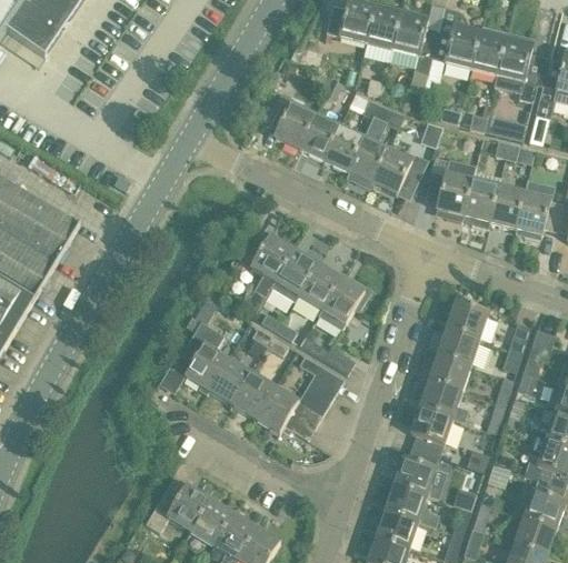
[(0,37),(31,60),(70,0),(0,0),(0,37)]
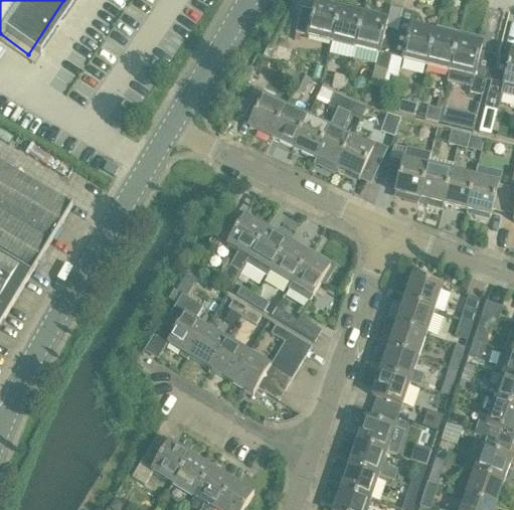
[(333,39),(341,6),(317,0),(315,7),(303,4),(298,27),(295,27),(294,36),(298,37),(299,29),(309,32),(309,33),(333,39)]
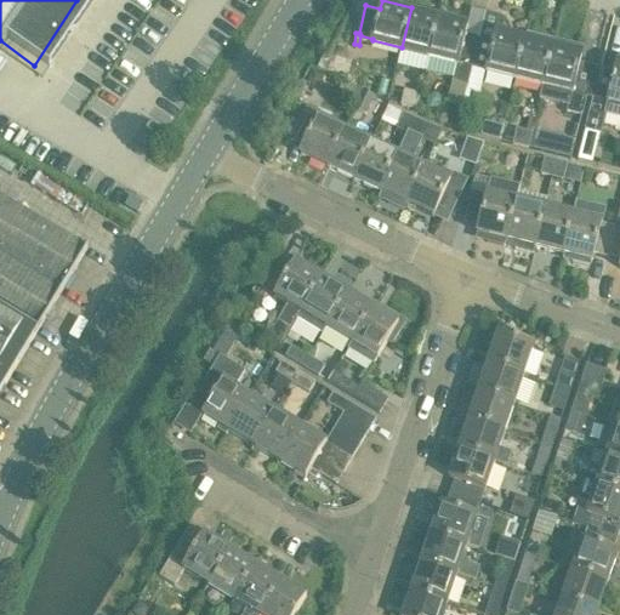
[(426,53),(430,55),(441,13),(411,7),(402,47),(426,53)]
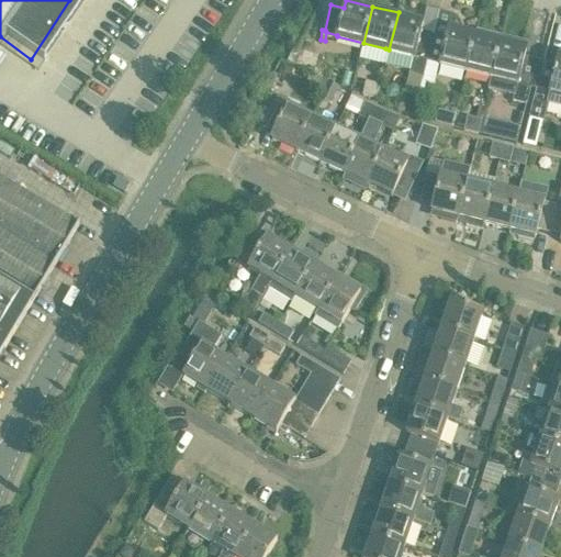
[(385,48),(383,60),(407,66),(406,69),(408,69),(403,90),(416,93),(426,57),(427,58),(434,30),(421,26),(423,19),(399,12),(389,49),(385,48)]
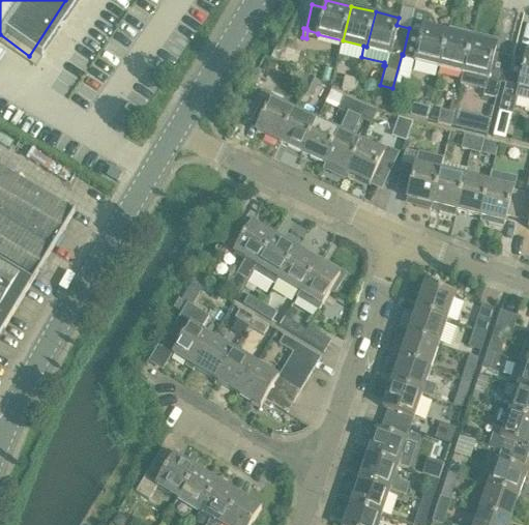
[(422,31),(409,28),(403,55),(415,58),(440,64),(448,30),(424,24),(422,31)]
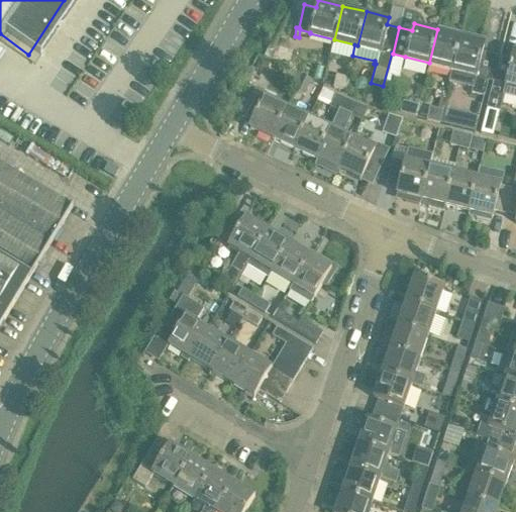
[(439,23),(438,29),(437,29),(429,63),(450,68),(452,69),(461,34),(451,32),(453,26),(439,23)]
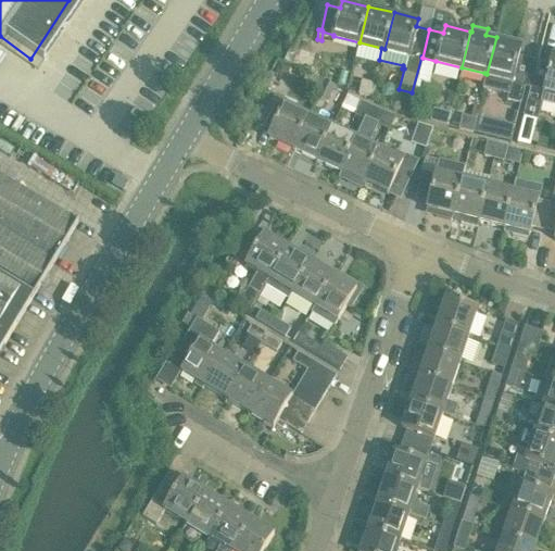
[(521,44),(512,41),(514,35),(497,32),(496,37),(487,74),(484,73),(481,84),(507,90),(506,96),(520,99),(524,82),(526,83),(531,54),(519,51),(521,44)]
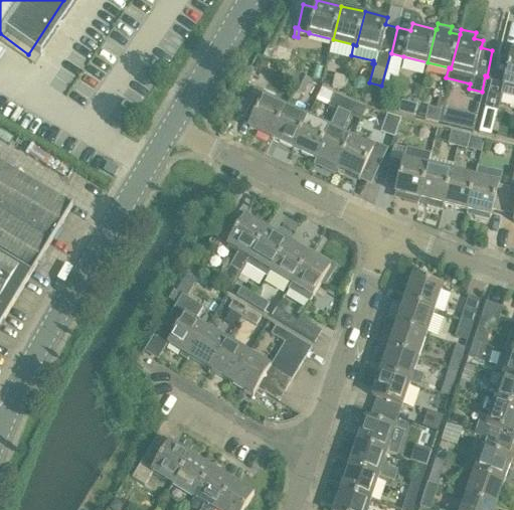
[(499,52),(480,129),(485,130),(489,112),(495,114),(501,92),(513,95),(513,43),(511,55),(499,52)]
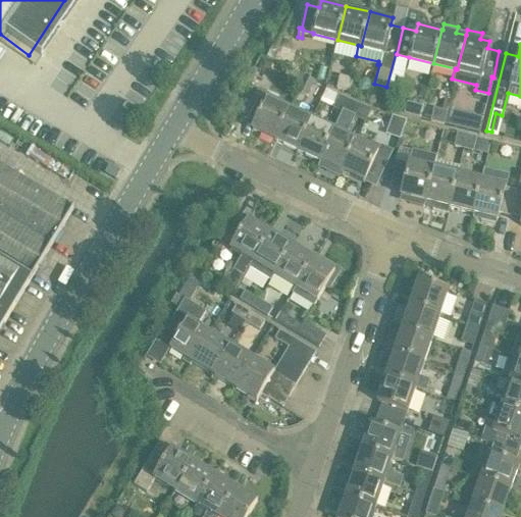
[(262,55),(258,64),(263,66),(269,63),(271,59),(262,55)]
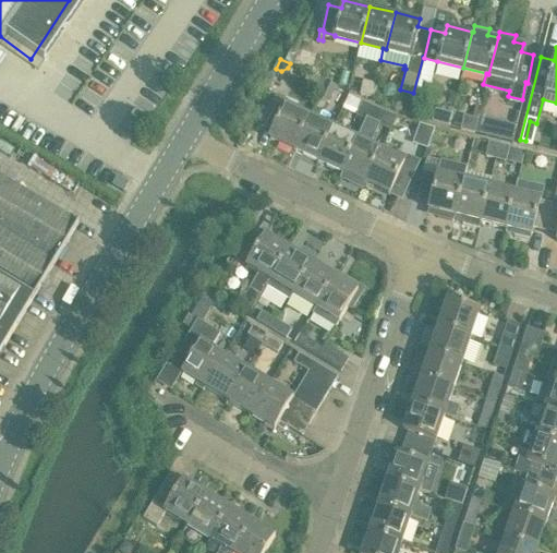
[(325,76),(318,91),(328,95),(335,82),(325,76)]
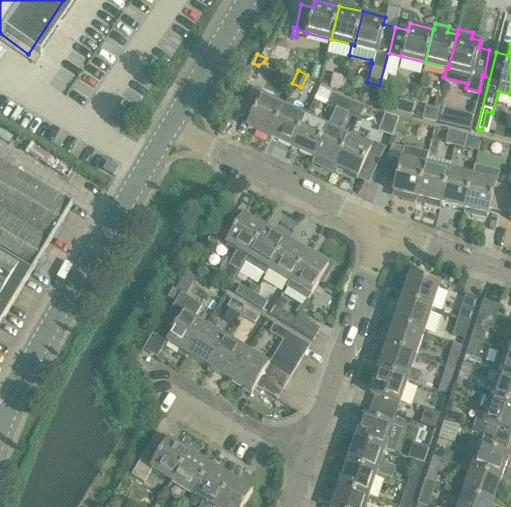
[(332,70),(329,84),(343,86),(346,73),(332,70)]
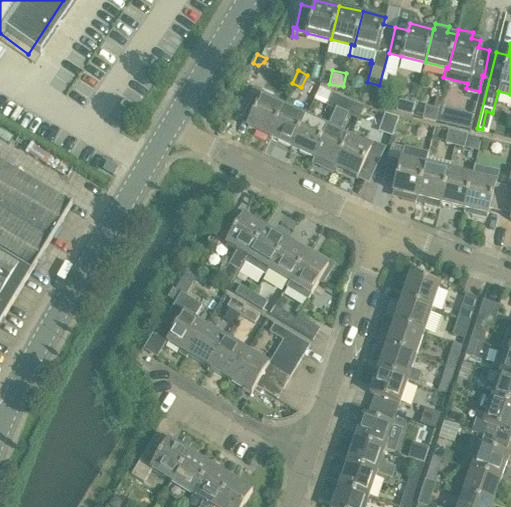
[(335,106),(341,94),(320,84),(314,96),(335,106)]
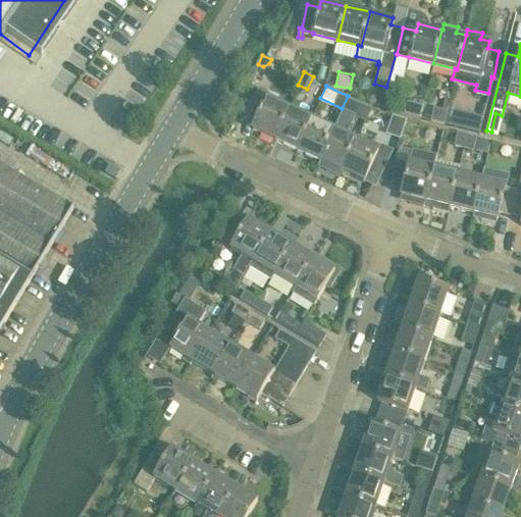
[(275,137),(291,106),(268,95),(267,96),(255,91),(245,113),(256,118),(253,125),(275,137)]
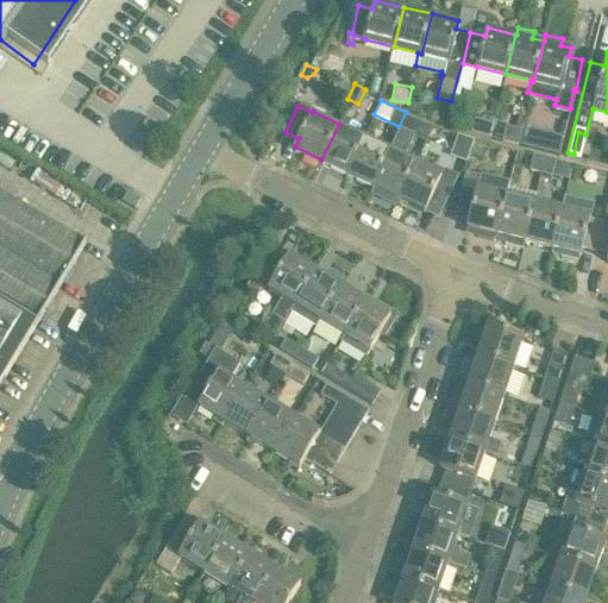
[(373,183),(382,188),(378,194),(394,201),(414,158),(402,154),(413,131),(408,129),(414,115),(406,112),(399,126),(389,146),(373,183)]
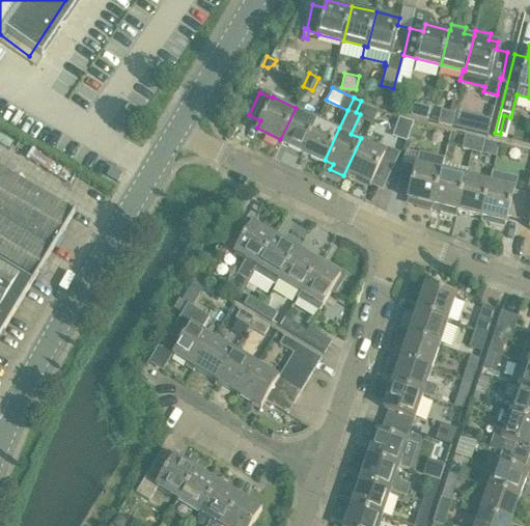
[(411,112),(426,116),(428,105),(413,101),(411,112)]
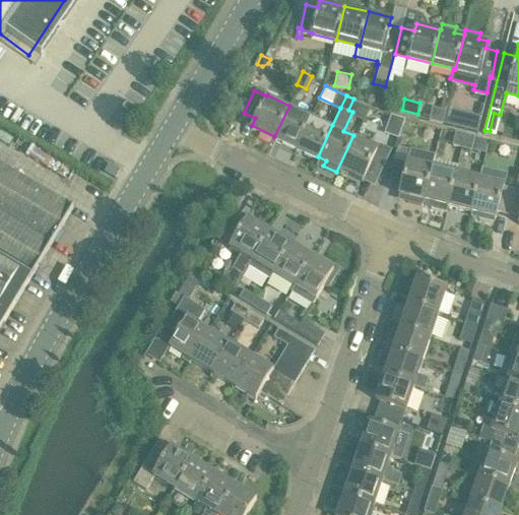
[(444,107),(431,104),(429,117),(441,120),(444,107)]
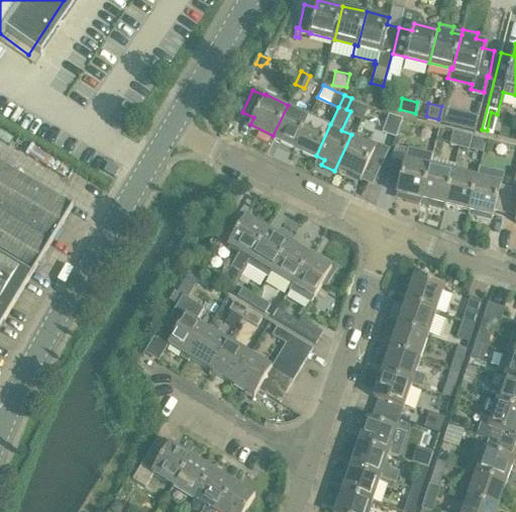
[(441,106),(438,119),(457,123),(460,109),(442,104),(441,106)]
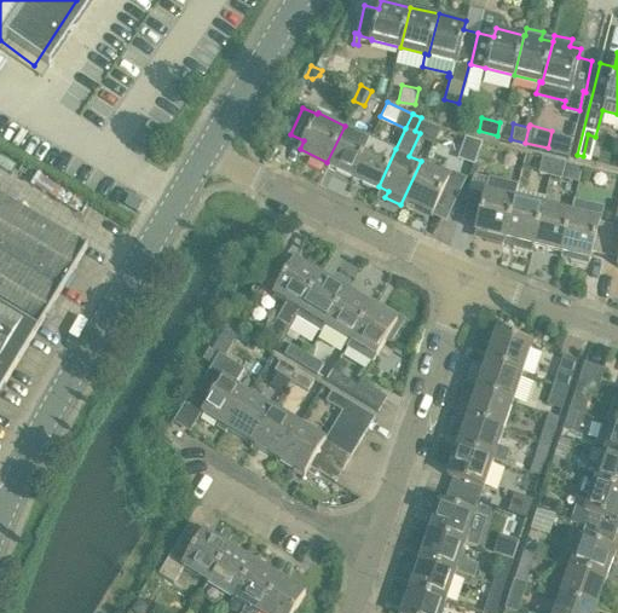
[(352,174),(370,138),(345,126),(327,162),(352,174)]
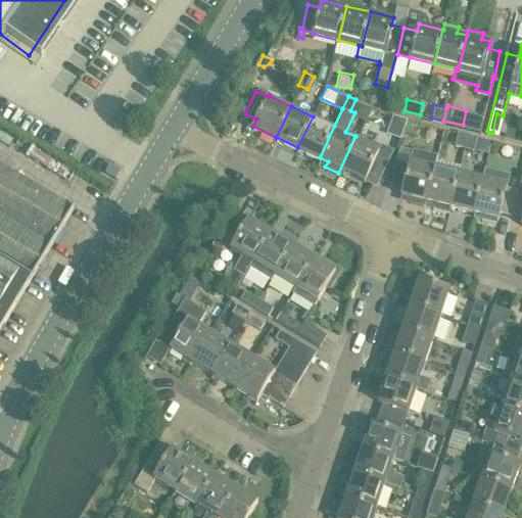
[(479,128),(482,114),(466,110),(463,125),(479,128)]
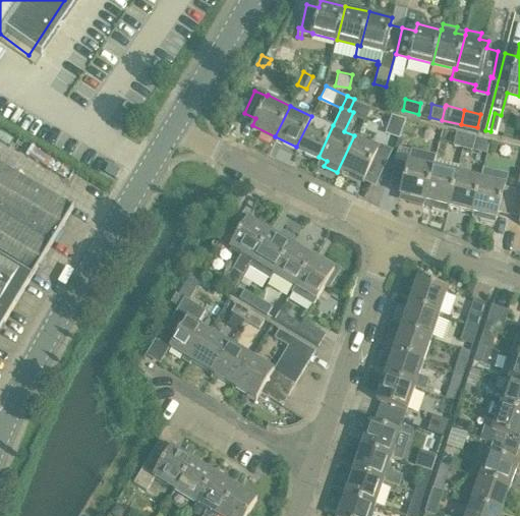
[(392,112),(386,130),(398,134),(404,117),(392,112)]
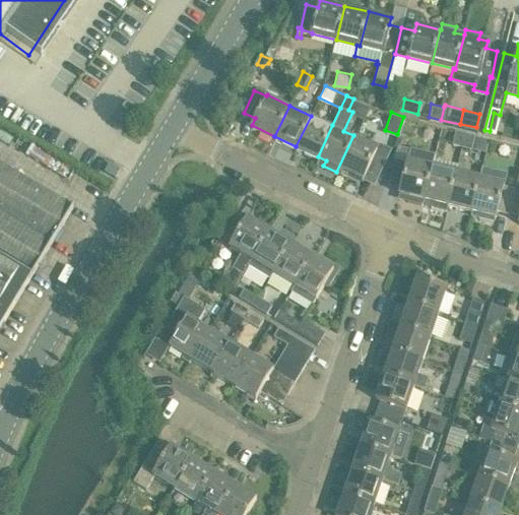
[(311,116),(296,146),(318,156),(332,125),(311,116)]
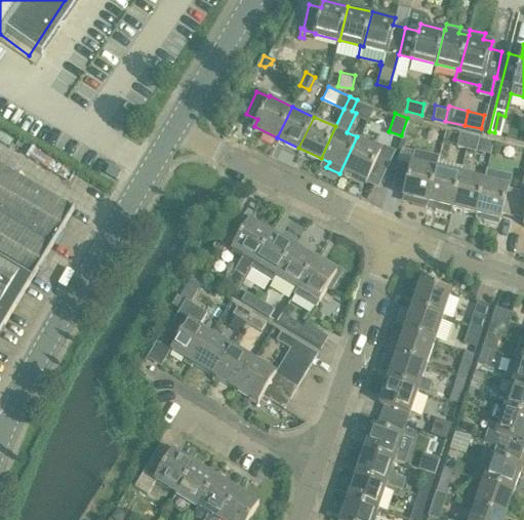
[(459,129),(455,143),(467,146),(470,132),(459,129)]
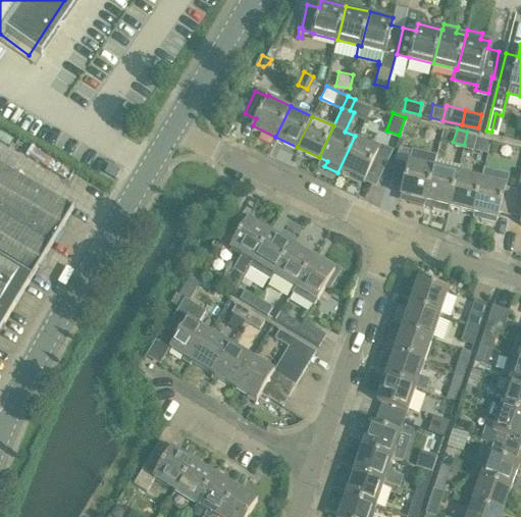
[(467,132),(464,145),(472,147),(475,134),(467,132)]
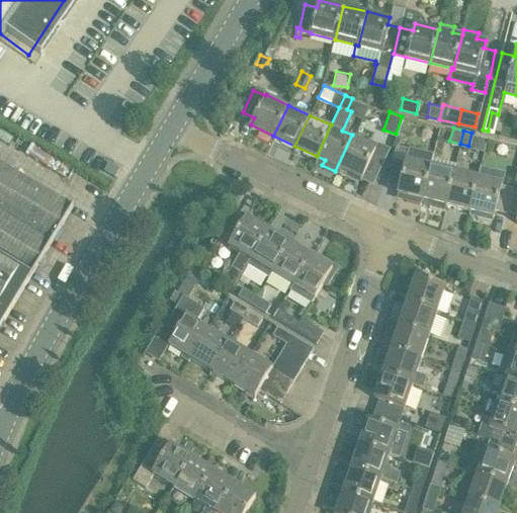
[(388,145),(376,140),(374,146),(352,135),(338,165),(361,176),(364,169),(375,174),(388,145)]
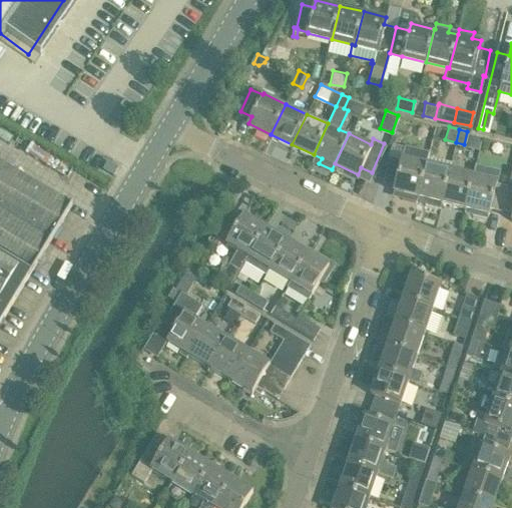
[(391,153),(384,177),(396,180),(394,187),(403,189),(402,194),(416,198),(417,193),(418,193),(426,162),(429,150),(405,144),(402,156),(391,153)]
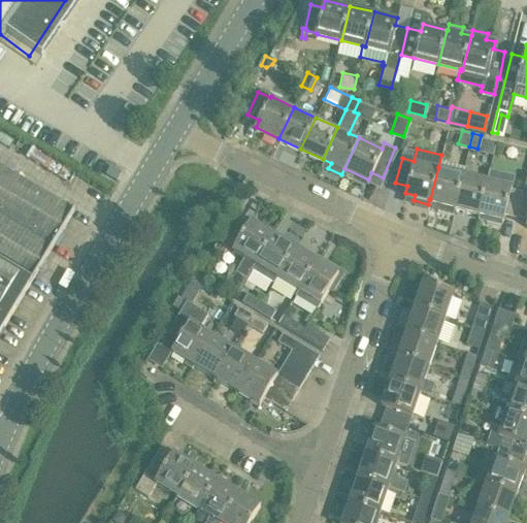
[(0,329),(74,207),(0,163),(0,329)]
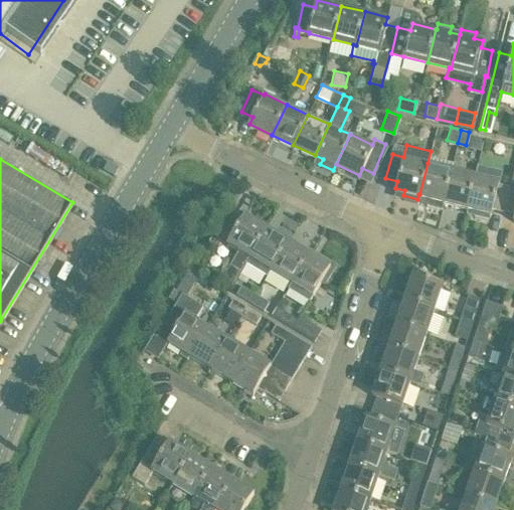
[(451,169),(444,200),(467,206),(475,174),(474,174),(464,172),(466,164),(453,161),(451,169)]
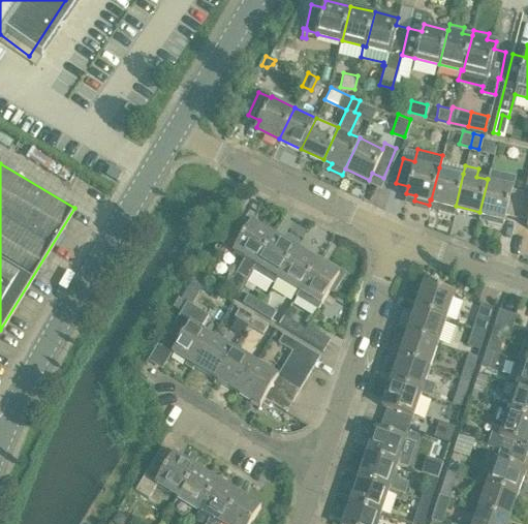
[(479,212),(488,214),(487,218),(501,221),(502,218),(503,218),(505,211),(518,214),(524,190),(523,189),(511,187),(511,185),(515,173),(489,166),(487,179),(488,179),(479,212)]
